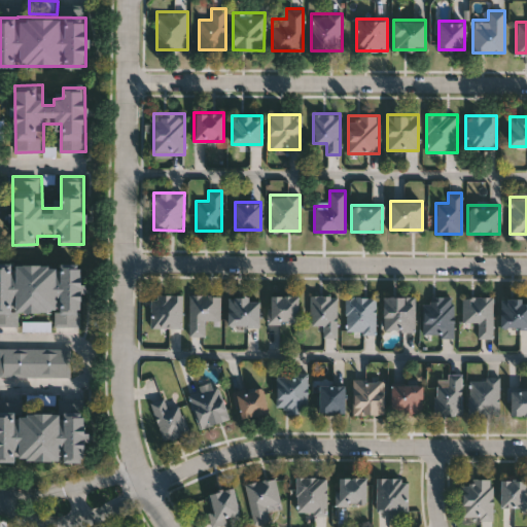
[(82,324),(56,324),(56,311),(20,311),(20,323),(0,323),(0,264),(82,264),(82,324)]
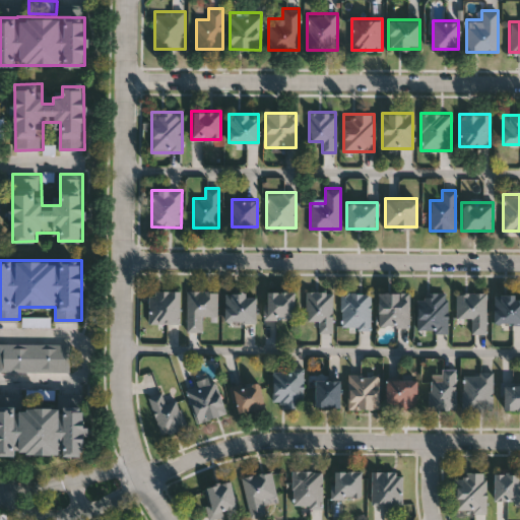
[(179,322),(150,322),(150,290),(179,290),(179,322)]
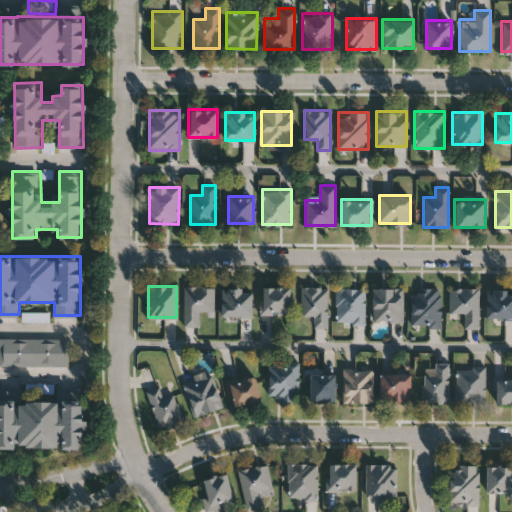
[(214,286),(214,310),(199,310),(199,325),(184,325),(184,286),(214,286)]
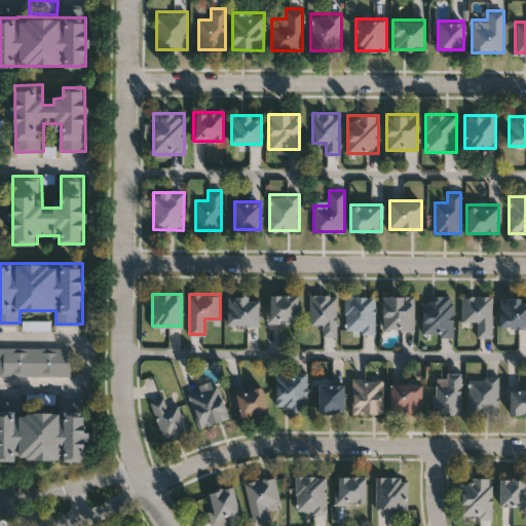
[(268,322),(268,294),(297,294),(297,322),(268,322)]
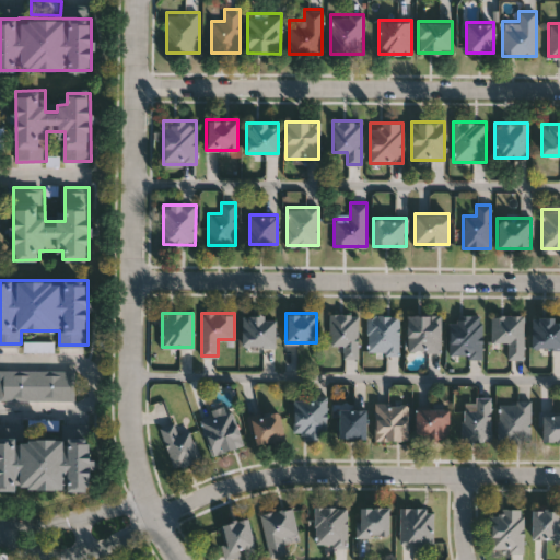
[(358,313),(358,356),(342,356),(342,345),(330,345),(330,313),(358,313)]
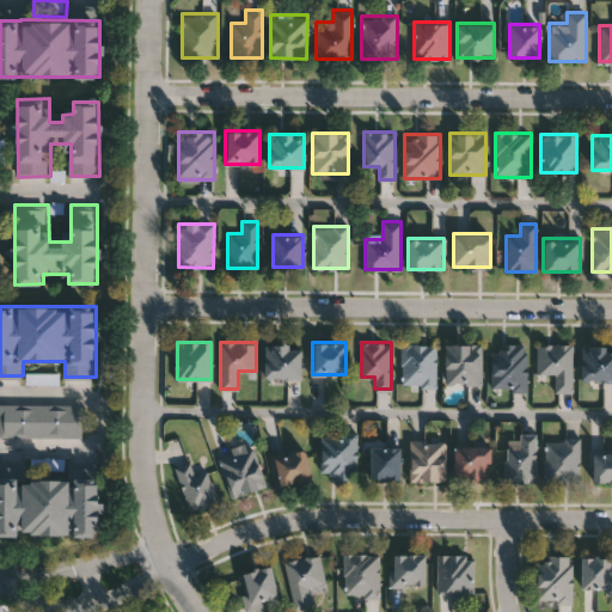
[(436,386),(401,386),(401,343),(436,343),(436,386)]
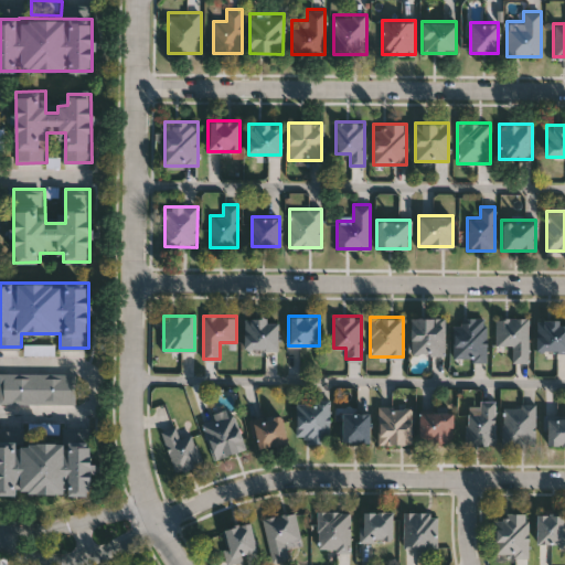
[(277,349),(245,349),(245,318),(277,318),(277,349)]
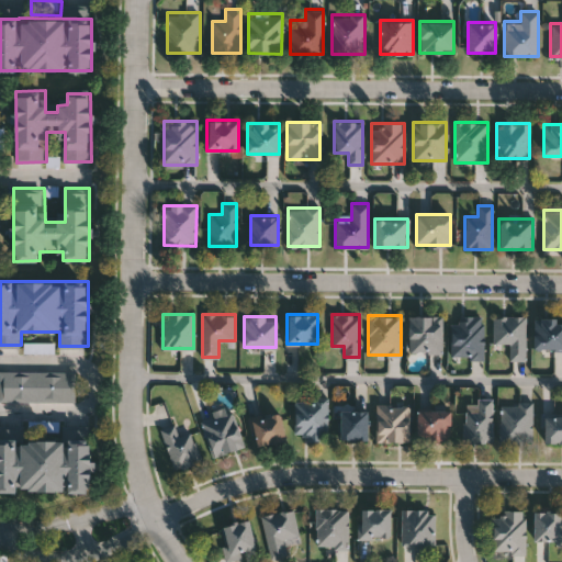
[(441,352),(408,352),(408,316),(441,316),(441,352)]
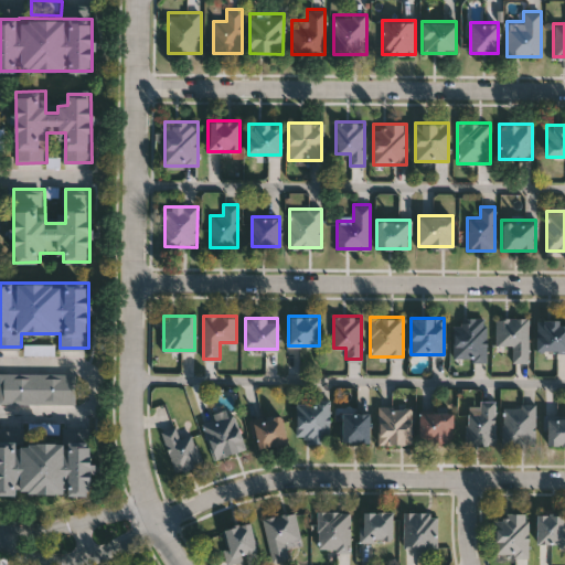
[(452,360),(452,318),(486,318),(486,360),(452,360)]
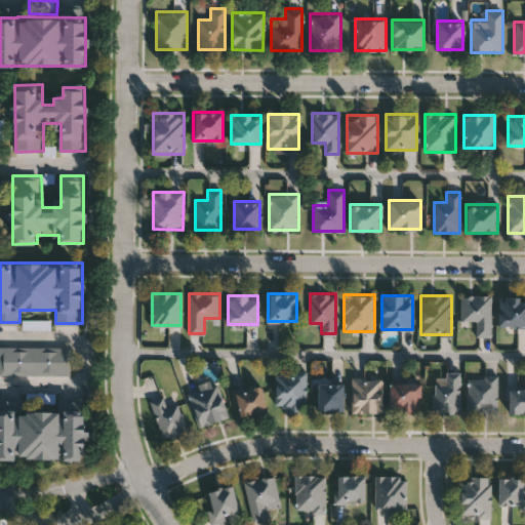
[(476,321),(461,321),(461,295),(490,295),(490,335),(476,335),(476,321)]
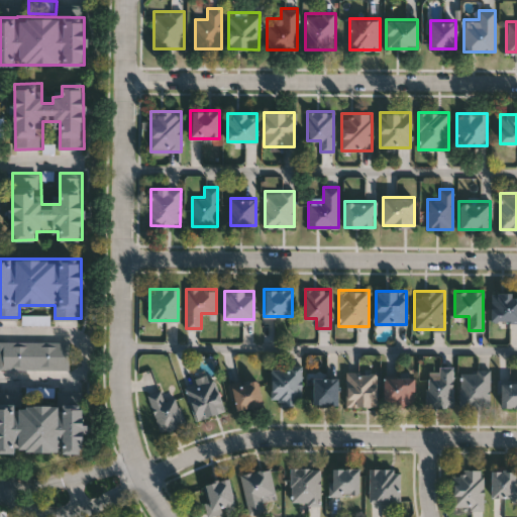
[(491,293),(516,293),(516,321),(491,321),(491,293)]
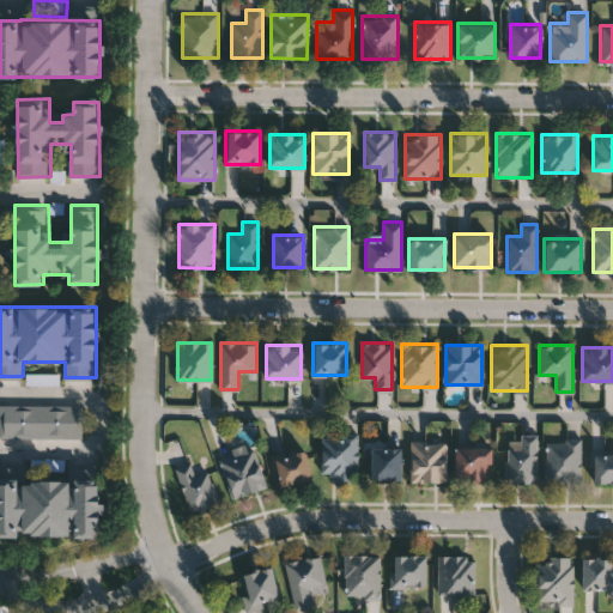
[(1,436),(1,401),(85,401),(85,436),(1,436)]
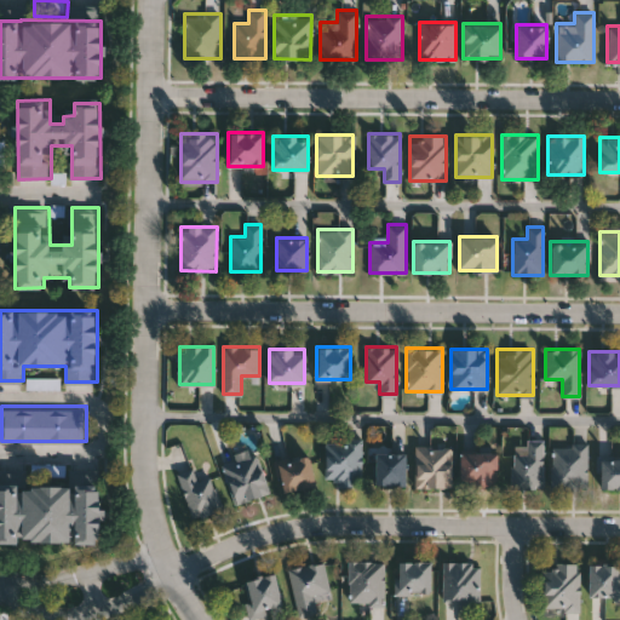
[(362,484),(337,484),(337,477),(326,477),(326,437),(362,437),(362,484)]
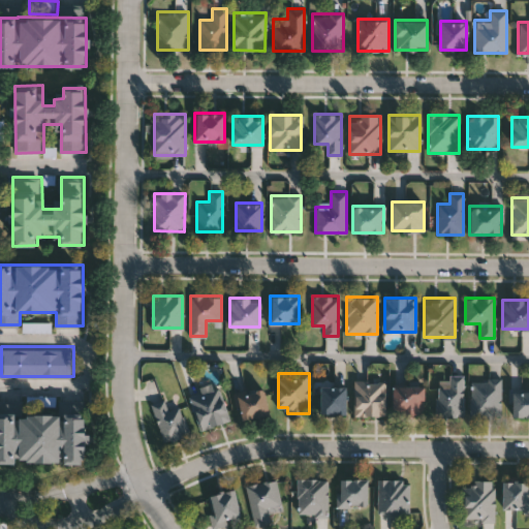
[(463,415),(437,415),(437,375),(463,375),(463,415)]
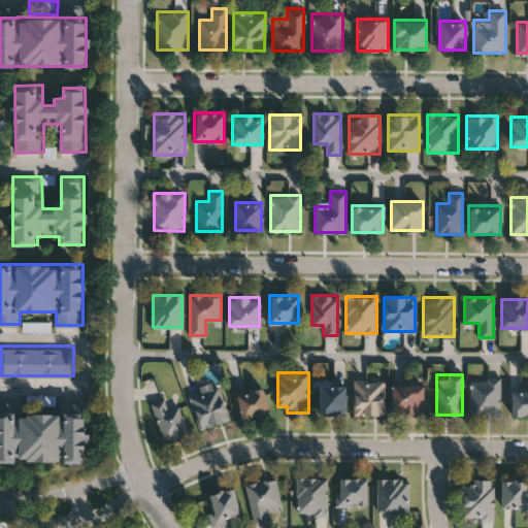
[(500,415),(469,415),(469,377),(500,377),(500,415)]
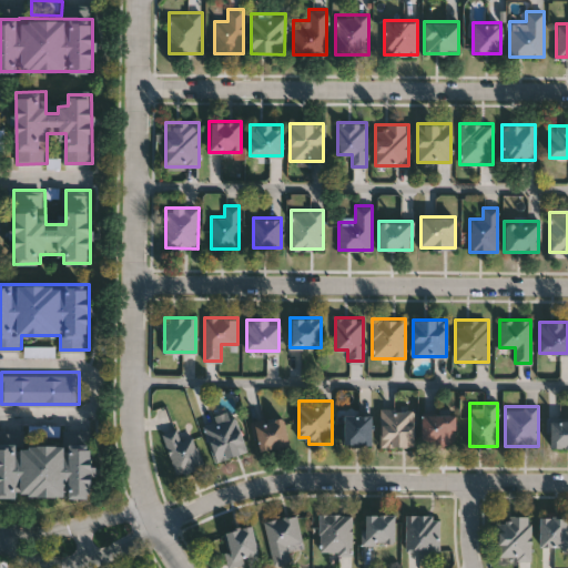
[(381,446),(381,408),(414,408),(414,446),(381,446)]
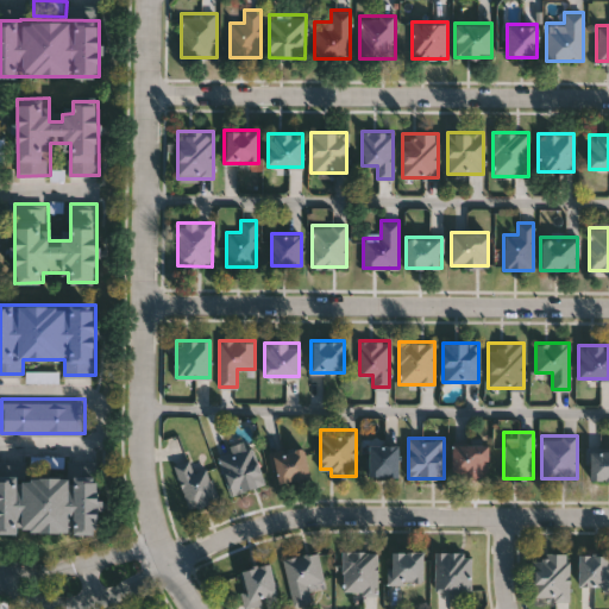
[(230,494),(217,452),(251,441),(264,483),(230,494)]
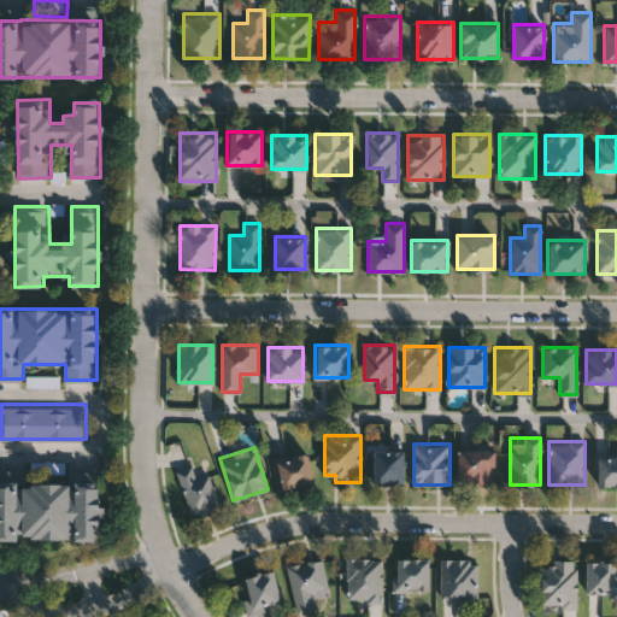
[(457,448),(494,448),(494,482),(457,482),(457,448)]
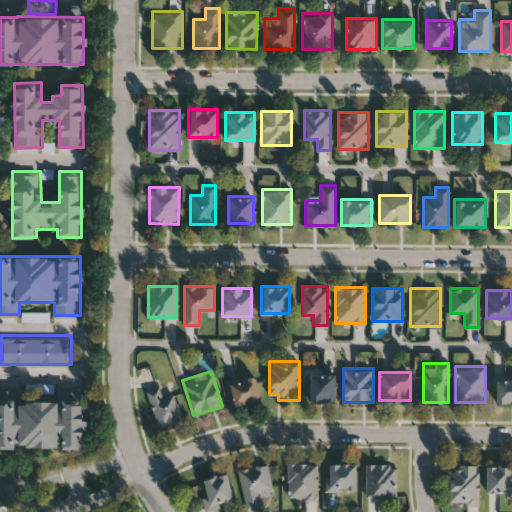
[(335,400),(310,400),(310,373),(335,373),(335,400)]
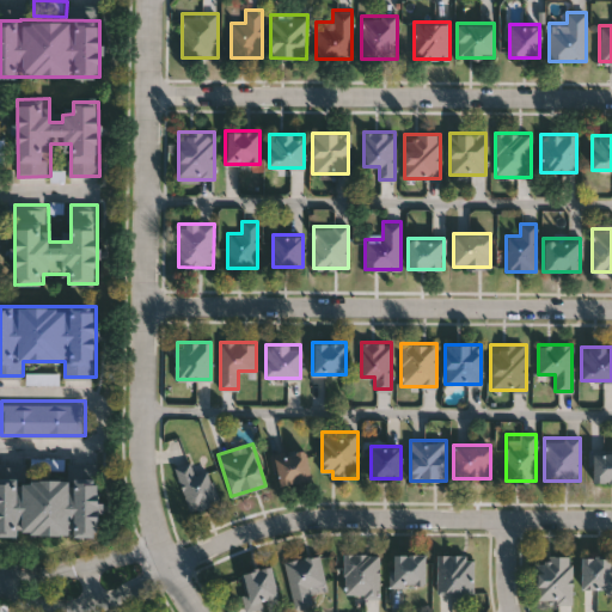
[(311,478),(279,485),(273,453),(304,447),(311,478)]
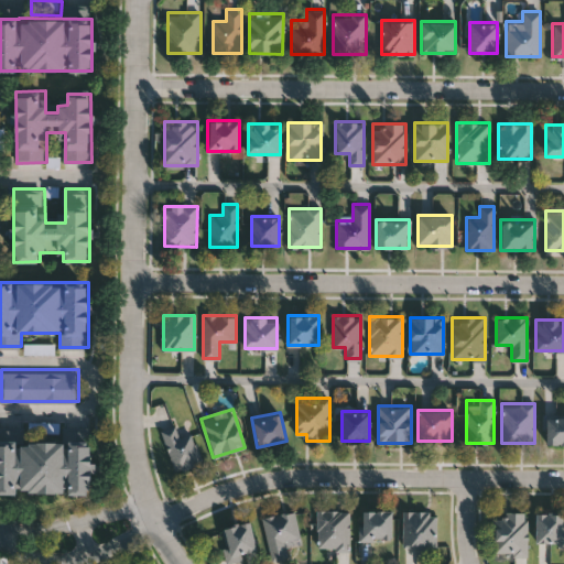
[(563,443),(545,443),(545,414),(563,414),(563,443)]
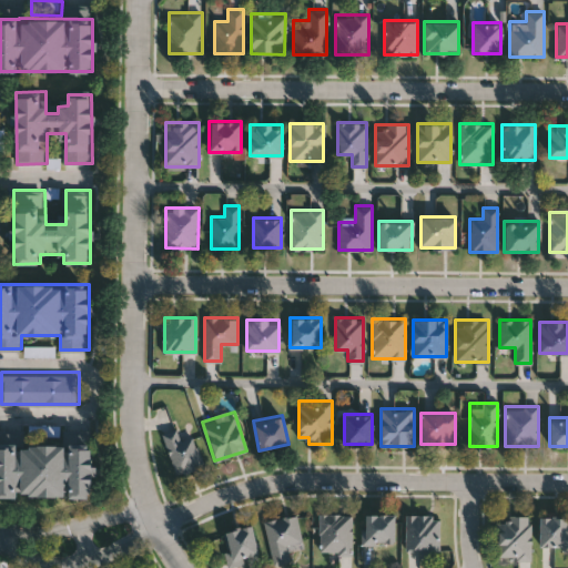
[(32,427),(32,438),(62,438),(62,427),(32,427)]
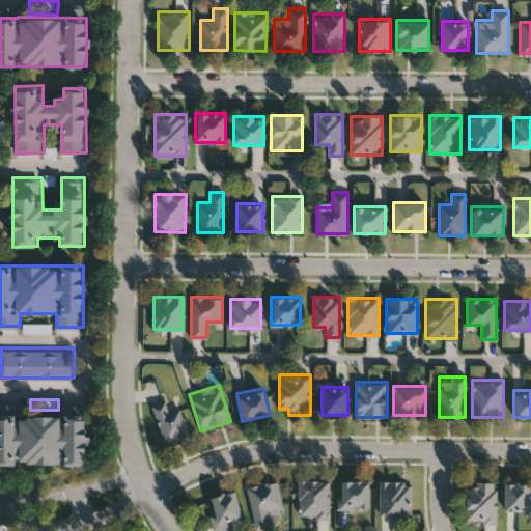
[(165,444),(151,406),(166,400),(169,411),(180,407),(191,436),(165,444)]
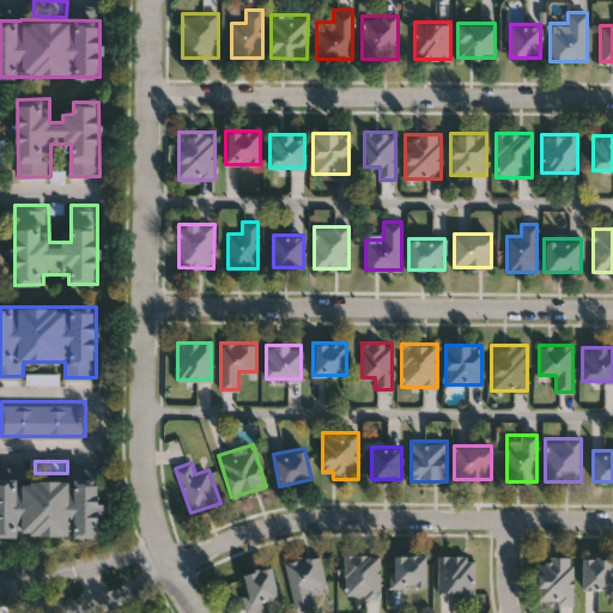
[(0,535),(0,479),(77,479),(76,463),(99,463),(99,533),(0,535)]
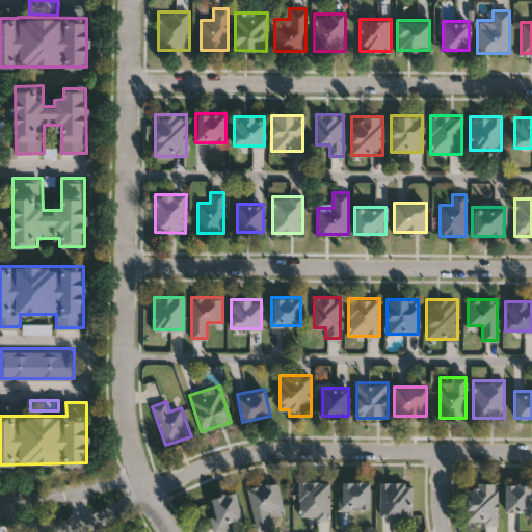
[(271,526),(256,528),(248,486),(278,481),(283,510),(269,512),(271,526)]
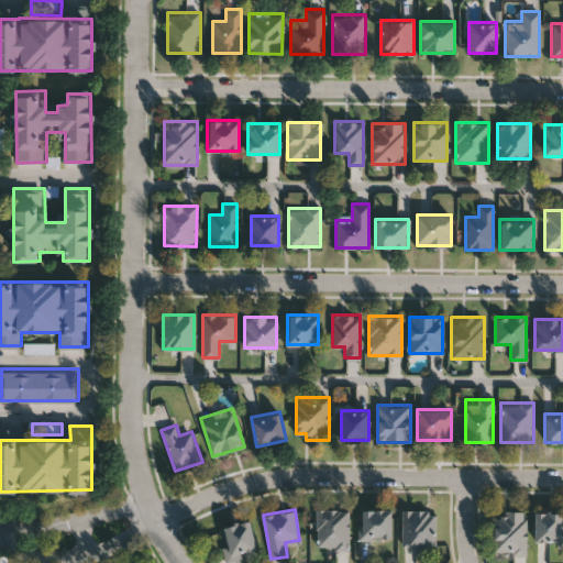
[(349,509),(349,547),(317,547),(317,509),(349,509)]
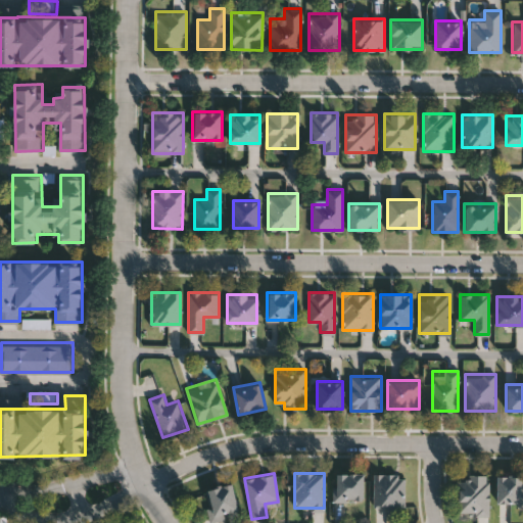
[(335,473),(363,473),(363,500),(335,500),(335,473)]
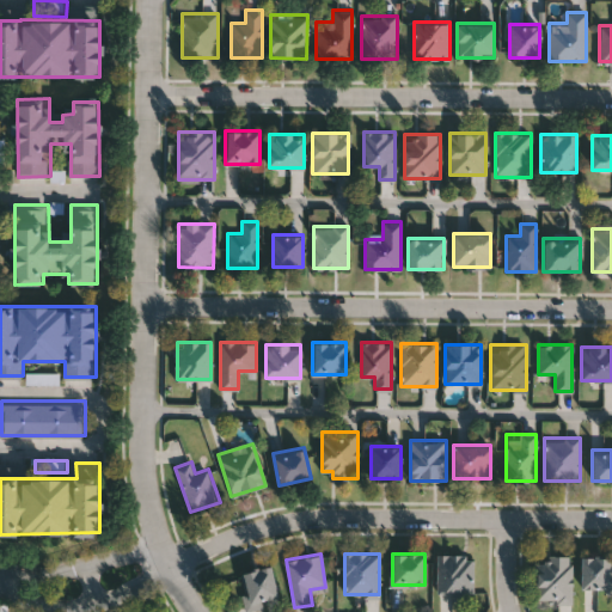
[(473,592),(436,592),(436,554),(473,554),(473,592)]
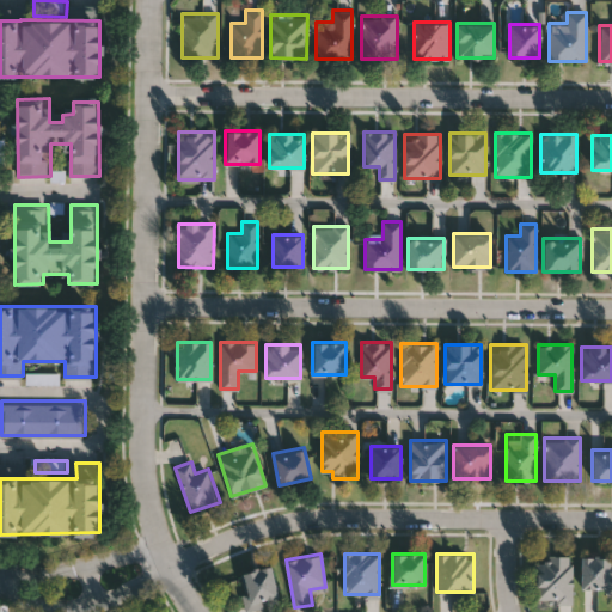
[(571,601),(536,601),(537,556),(571,556),(571,601)]
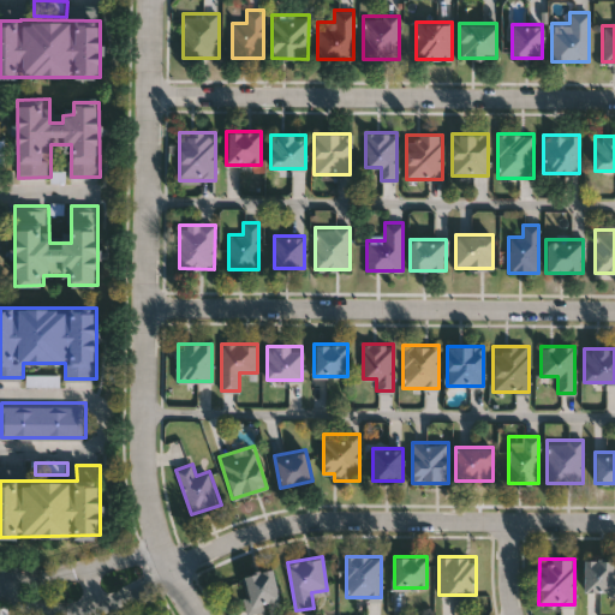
[(614,592),(584,592),(584,559),(614,559),(614,592)]
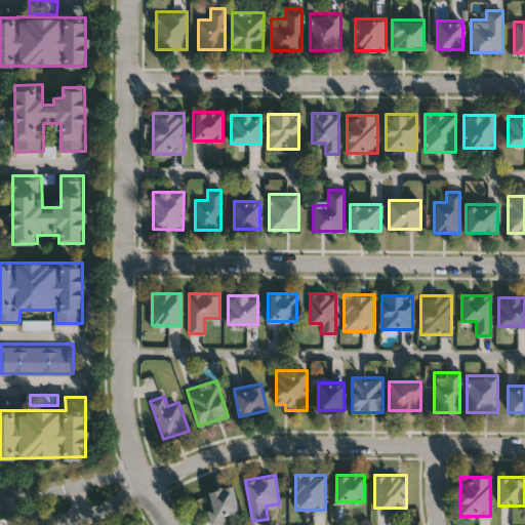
[(211,521),(204,491),(232,485),(239,515),(211,521)]
